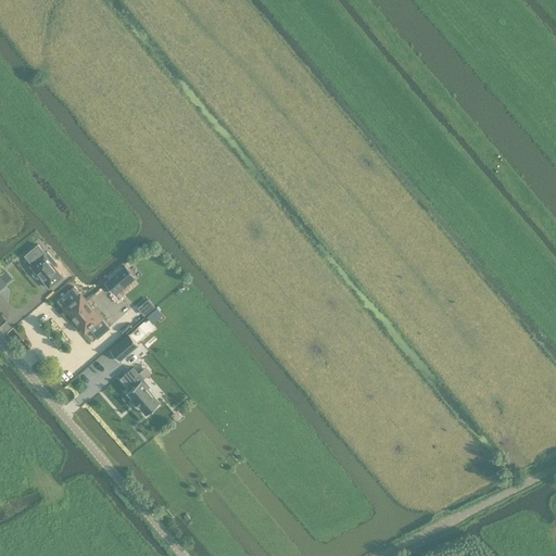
[(30,265),(34,268),(33,269),(33,270),(32,272),(32,273),(32,274),(33,275),(34,276),(34,277),(35,277),(36,278),(37,278),(38,278),(39,278),(40,278),(40,277),(49,288),(62,276),(52,266),(53,265),(45,255),(47,254),(46,253),(45,253),(38,244),(25,255),(33,264),(30,265)]
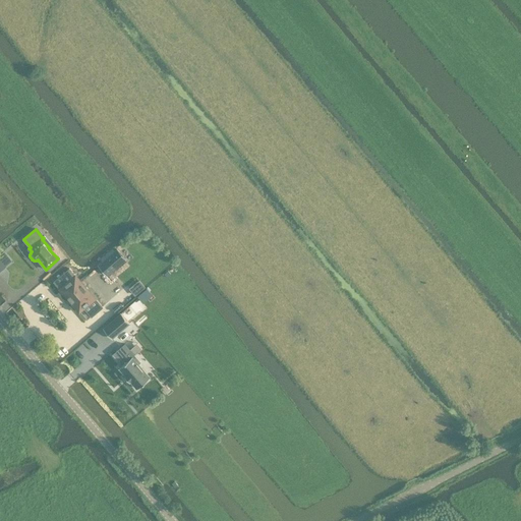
[(15,241),(8,246),(16,257),(23,251),(15,241)]
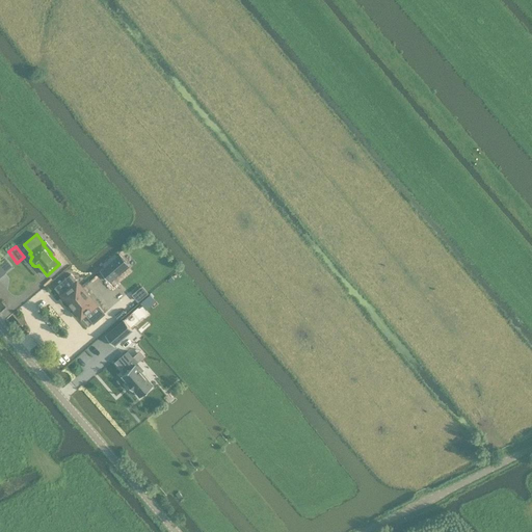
[(120,254),(100,270),(109,282),(129,265),(120,254)]
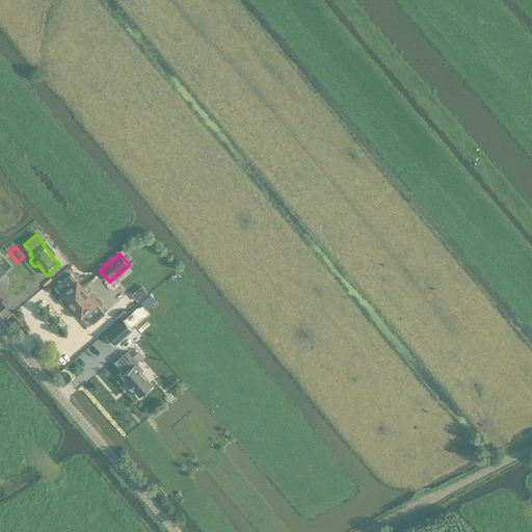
[(55,288),(89,326),(105,313),(71,274),(55,288)]
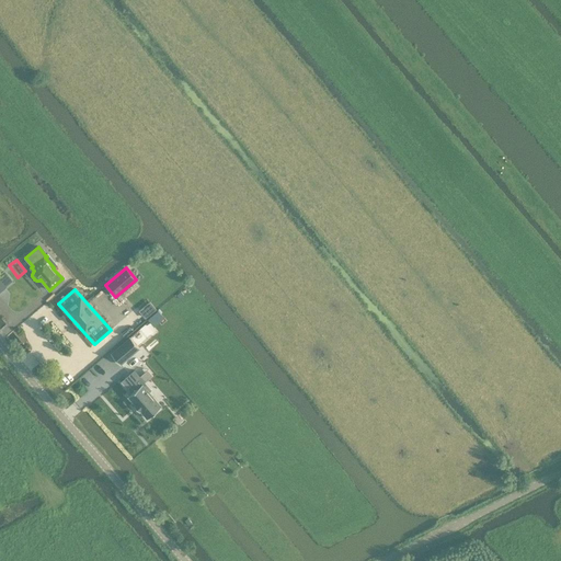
[(111,353),(117,361),(121,365),(139,348),(132,339),(129,336),(111,353)]
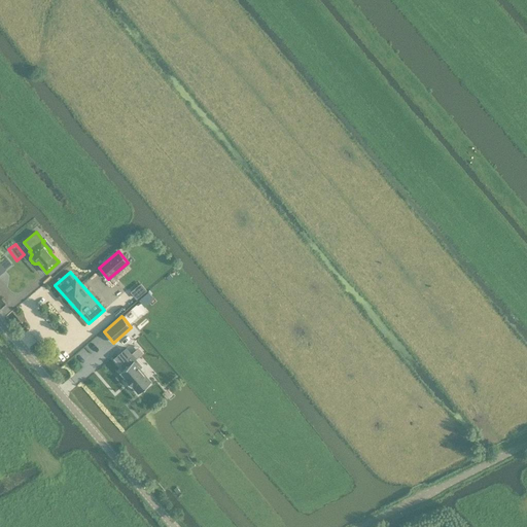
[(138,392),(151,381),(140,369),(142,366),(136,359),(131,363),(126,358),(131,354),(127,348),(113,359),(119,365),(120,364),(125,370),(120,373),(127,379),(126,380),(131,386),(132,385),(138,392)]
